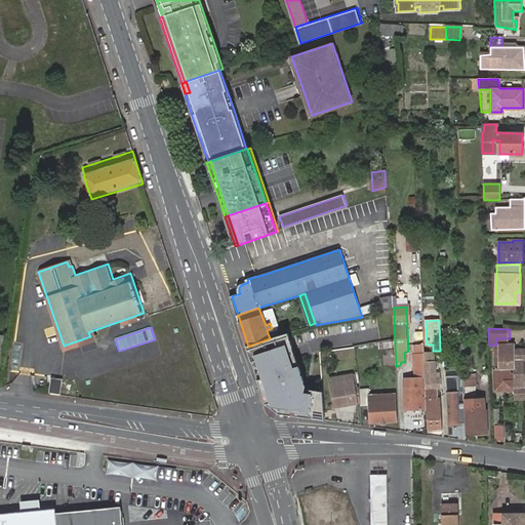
[(270,338),(248,347),(267,405),(279,414),(326,421),(321,390),(301,387),(290,352),(282,335),(270,338)]
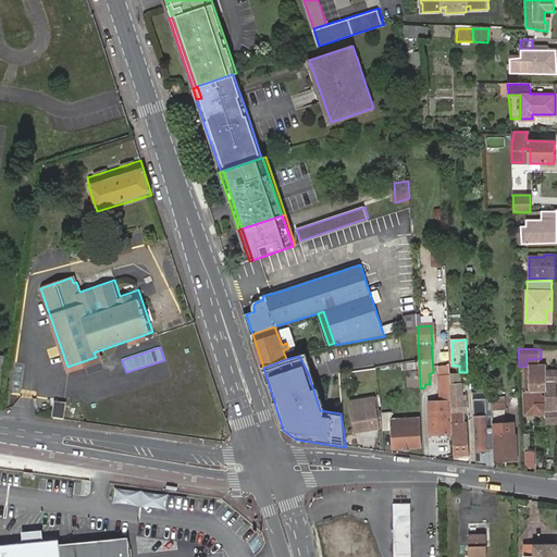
[(541,367),(531,366),(531,391),(544,391),(545,415),(545,424),(556,424),(556,410),(556,411),(556,382),(556,370),(547,370),(546,367),(541,367)]
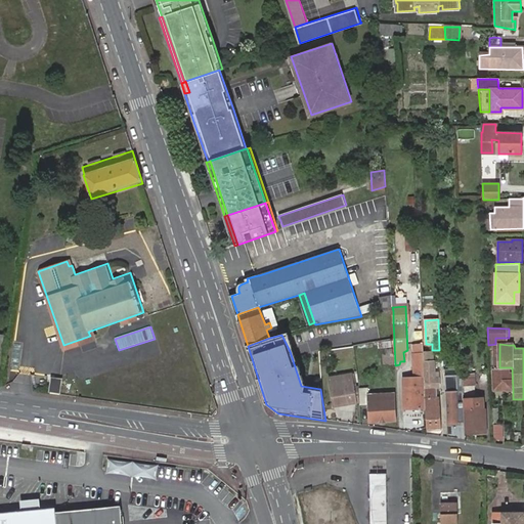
[(433,352),(424,353),(426,409),(427,409),(427,430),(441,430),(440,398),(435,399),(435,391),(440,390),(439,379),(435,379),(435,361),(433,361),(433,352)]
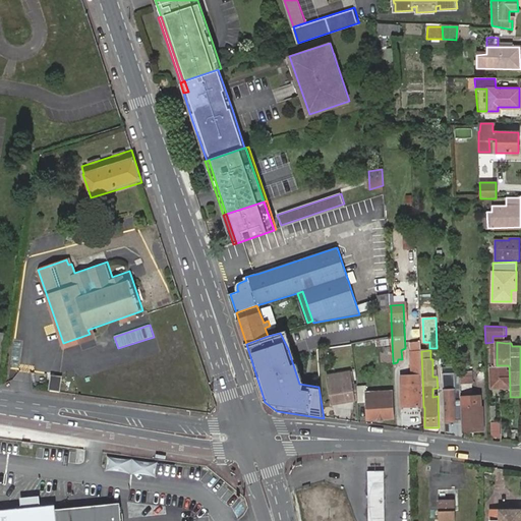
[(421,351),(410,352),(410,354),(412,385),(402,386),(403,408),(424,407),(423,407),(421,351)]
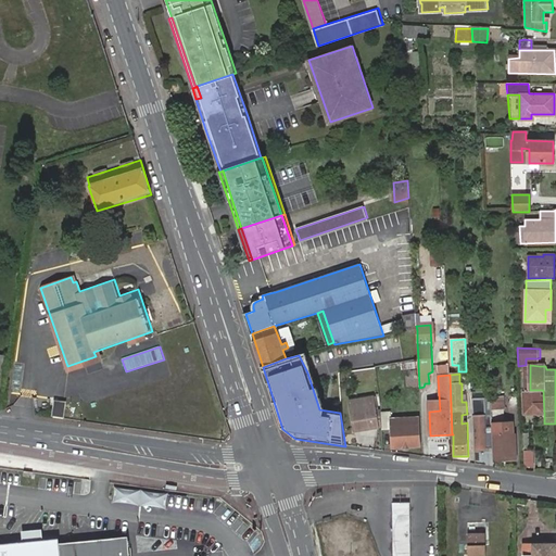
[(530,390),(530,391),(523,391),(523,414),(544,414),(543,390),(530,390)]
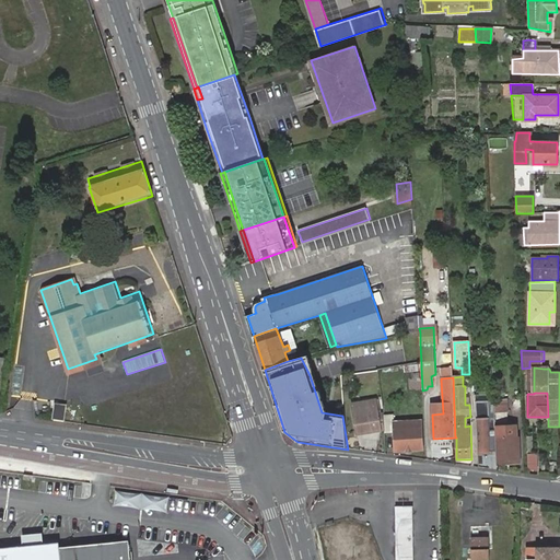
[(377,428),(377,426),(376,415),(375,411),(380,411),(378,405),(374,406),(374,399),(351,403),(354,430),(377,428)]
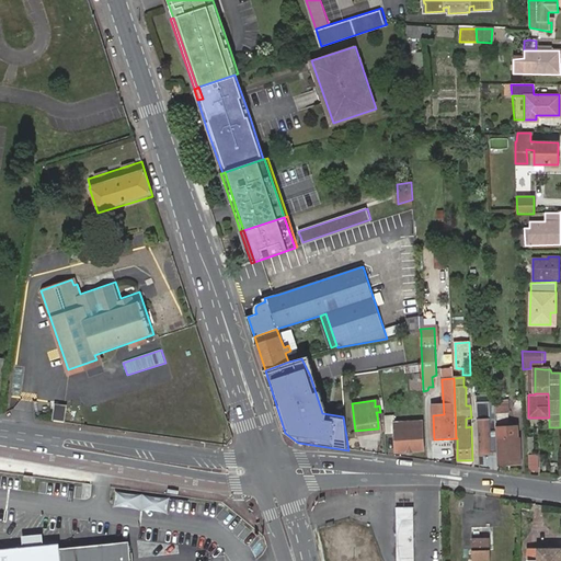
[(501,400),(494,401),(495,427),(502,427),(502,412),(508,412),(508,400),(501,400)]
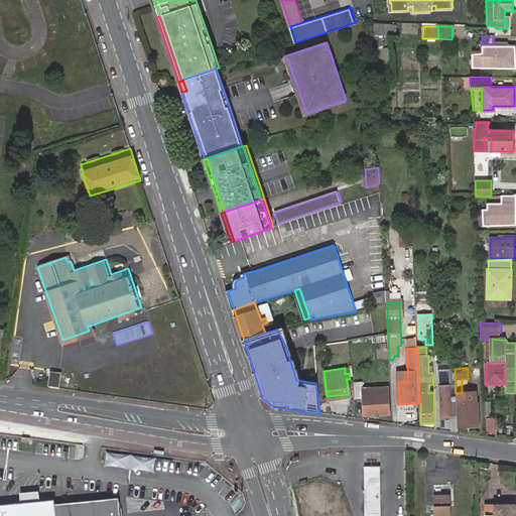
[(58,385),(59,371),(50,370),(48,384),(58,385)]
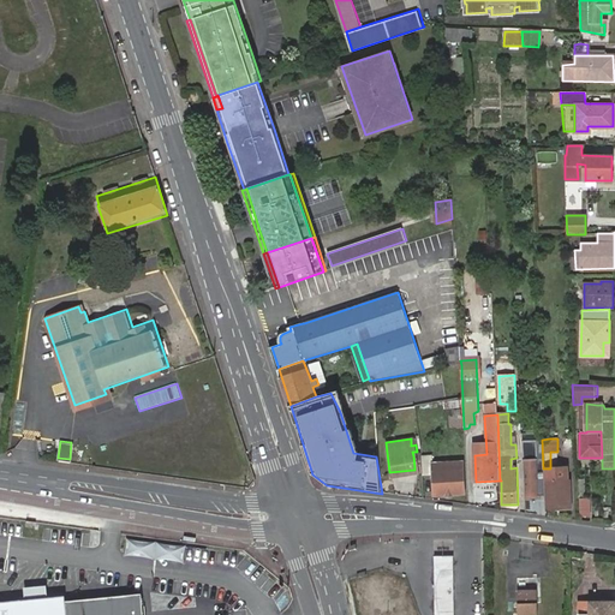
[(537,441),(521,441),(524,500),(539,499),(539,496),(544,496),(543,470),(538,471),(537,441)]
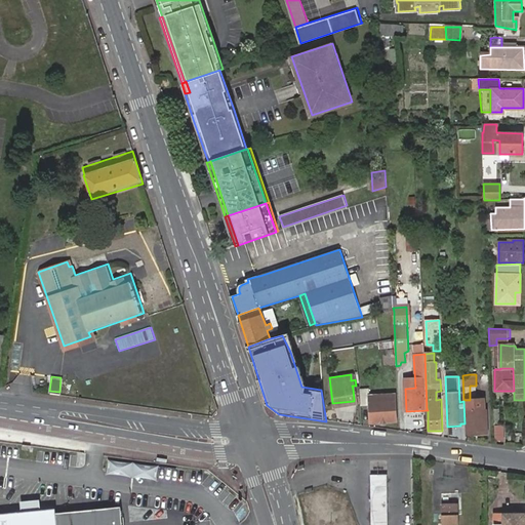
[(367,388),(359,389),(360,405),(368,405),(369,422),(394,422),(393,394),(368,395),(367,388)]
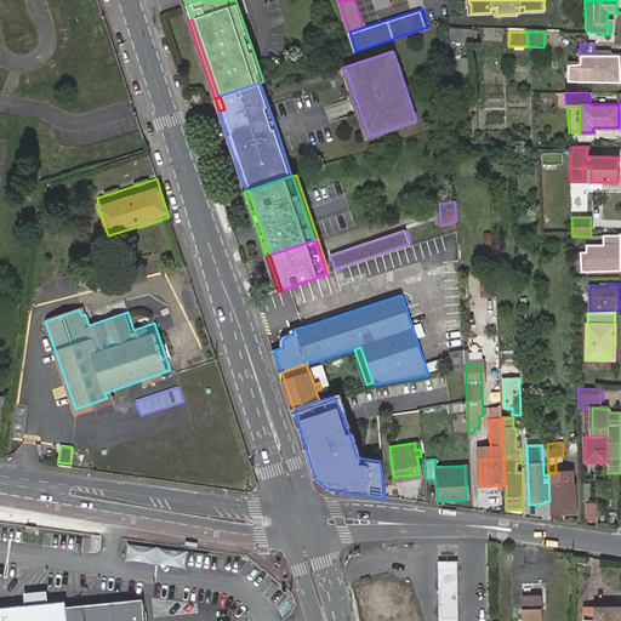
[(575,486),(574,486),(573,472),(556,473),(548,473),(548,474),(550,501),(551,516),(576,514),(575,486)]
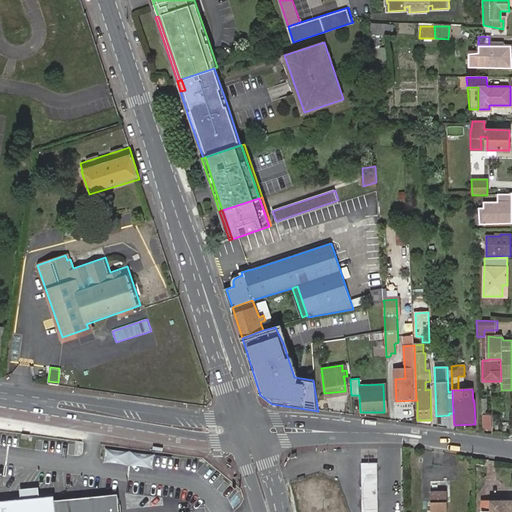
[(364,465),(364,487),(379,487),(379,465),(364,465)]
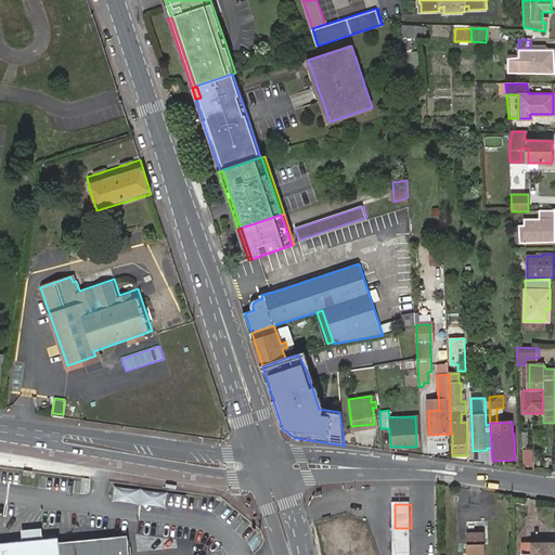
[(22,531),(22,541),(42,539),(41,528),(22,531)]
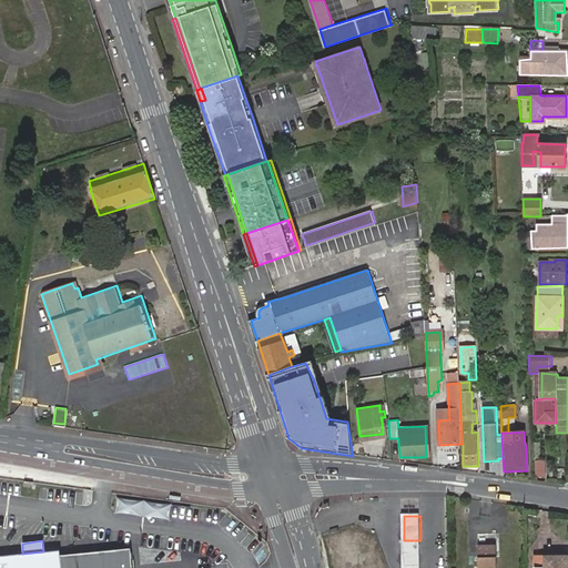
[(421,540),(404,540),(404,555),(421,555),(421,540)]
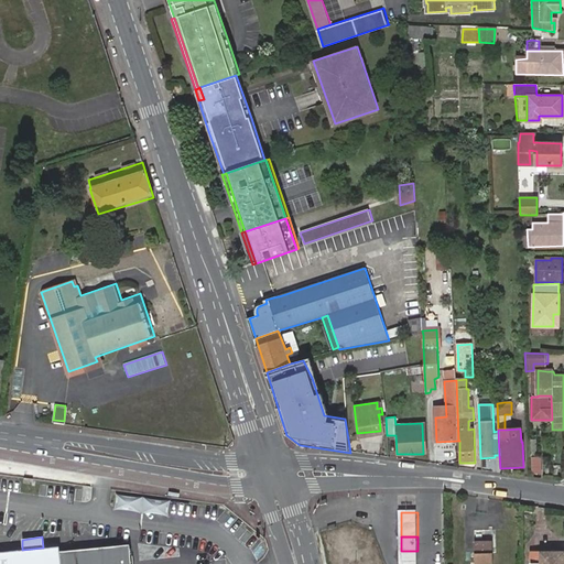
[(491,563),(491,543),(475,543),(475,563),(491,563)]
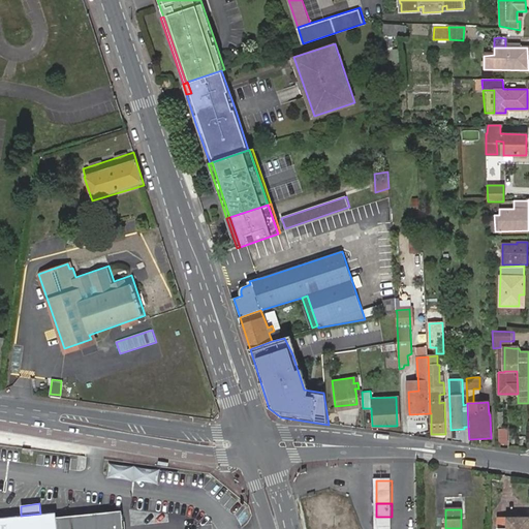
[(21,516),(0,518),(0,528),(123,528),(122,516),(57,522),(56,512),(40,514),(21,516)]
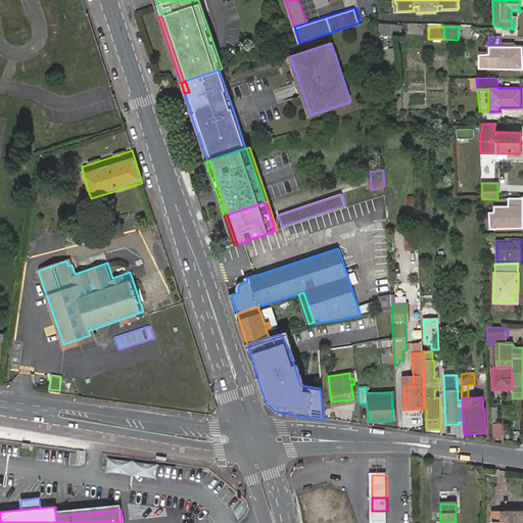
[(386,522),(387,511),(372,511),(372,522),(386,522)]
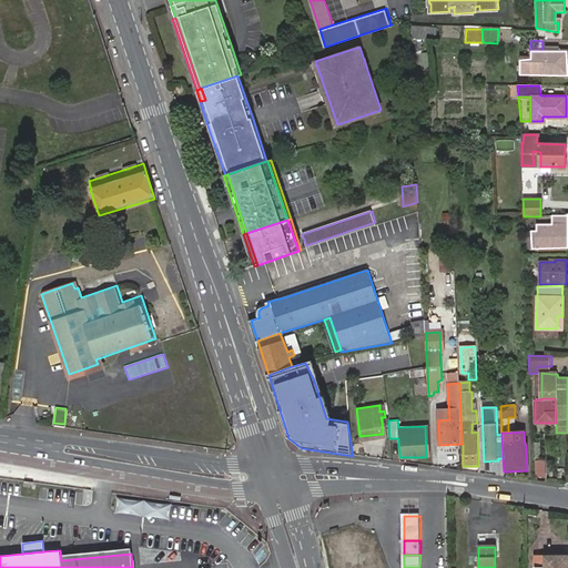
[(567,567),(567,556),(536,556),(535,567),(567,567)]
